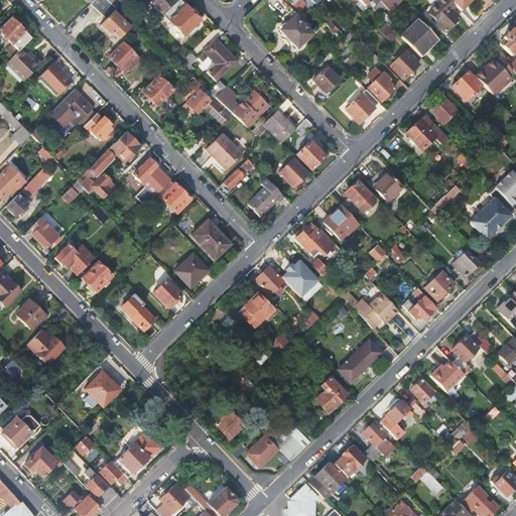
[(94,0),(90,5),(89,6),(104,20),(98,26),(109,36),(111,34),(116,39),(126,27),(110,13),(114,8),(110,5),(104,0),(94,0)]
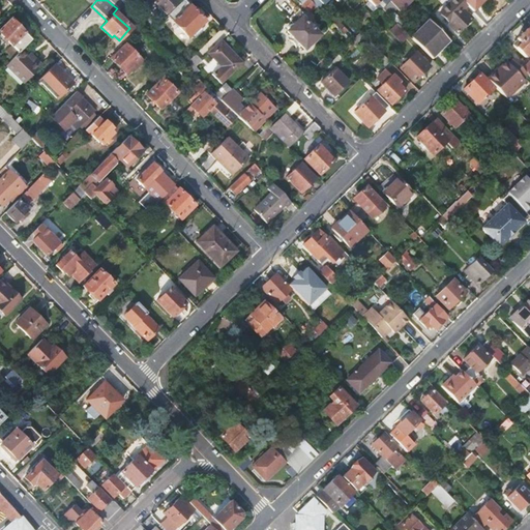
[(118,0),(113,5),(117,8),(120,11),(131,0),(118,0)]
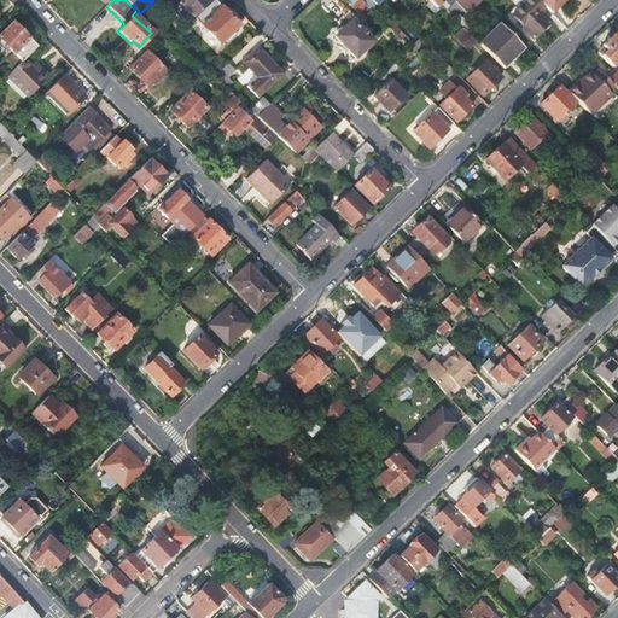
[(207,4),(203,0),(161,0),(167,5),(169,3),(170,3),(173,0),(176,0),(182,6),(179,9),(190,19),(207,4)]
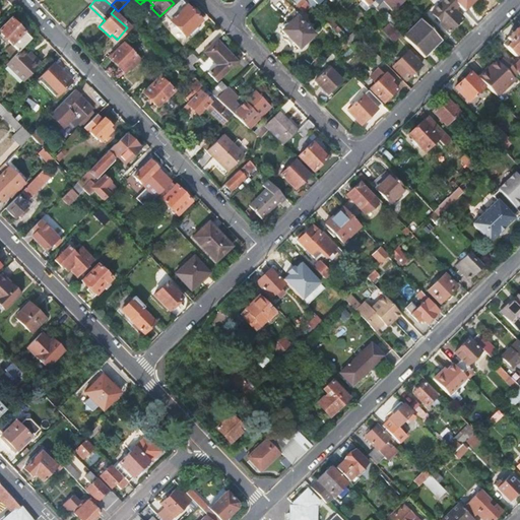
[(180,0),(164,15),(185,38),(189,34),(196,27),(202,21),(181,0),(180,0)]
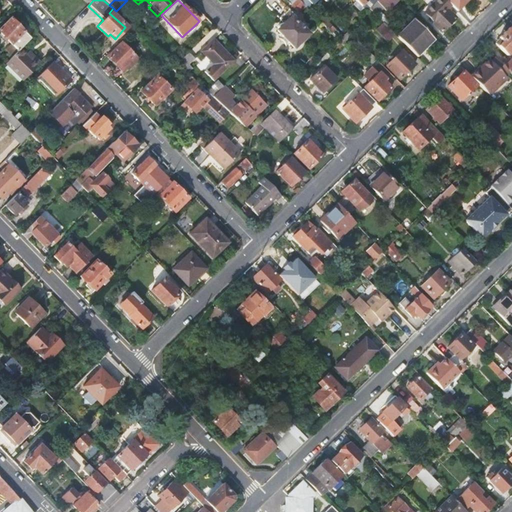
[(284,0),(299,15),(306,8),(303,4),(298,0),(284,0)]
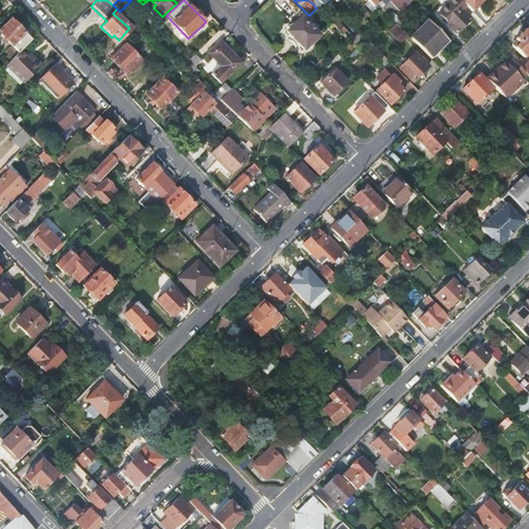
[(367,0),(376,9),(384,0),(367,0)]
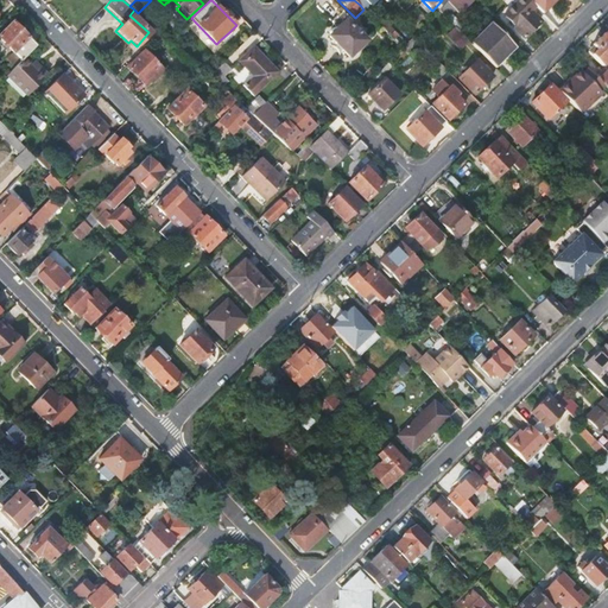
[(449,0),(445,5),(448,8),(454,2),(462,10),(470,0),(472,1),(473,0),(449,0)]
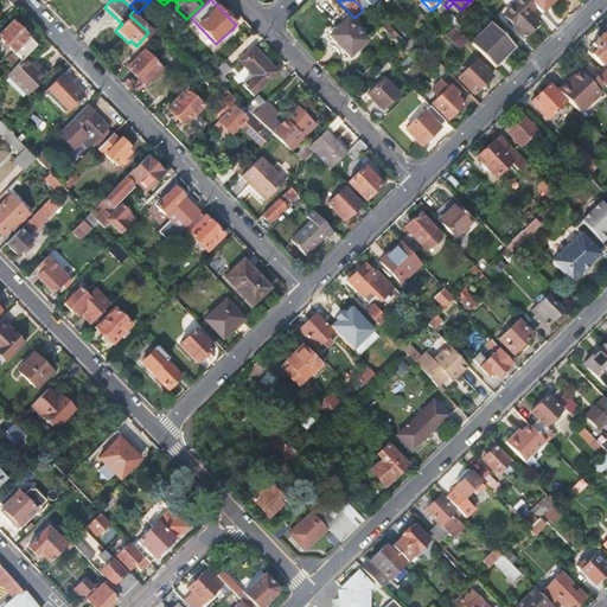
[(521,0),(505,16),(516,27),(515,29),(524,38),(541,23),(530,13),(535,7),(528,0),(521,0)]
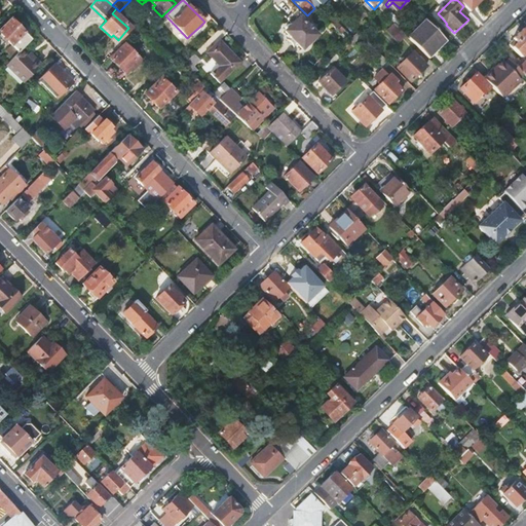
[(457,0),(463,6),(470,12),(483,0),(486,0),(487,0),(486,0),(457,0)]
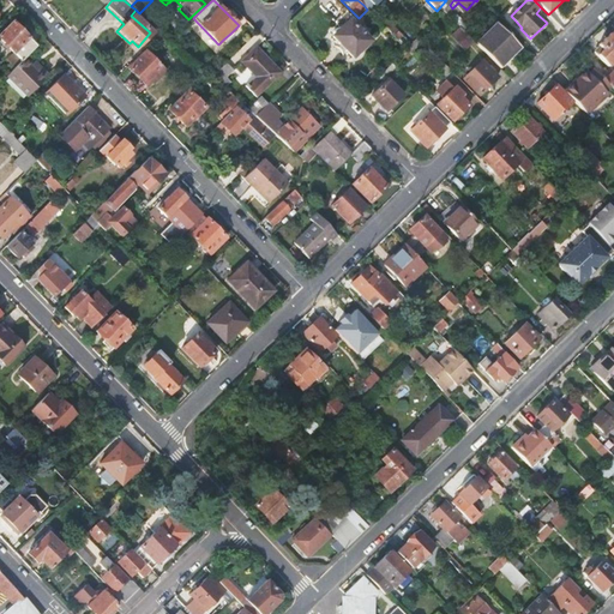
[(332,38),(353,59),(354,59),(357,58),(362,53),(361,50),(371,42),(343,16),(335,23),(341,30),(339,31),(336,31),(332,34),(333,37),(332,38)]
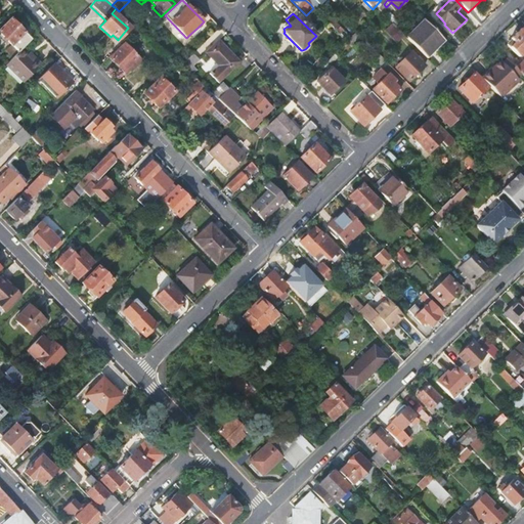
[(0,29),(0,35),(10,45),(17,52),(22,49),(31,40),(10,19),(0,29)]
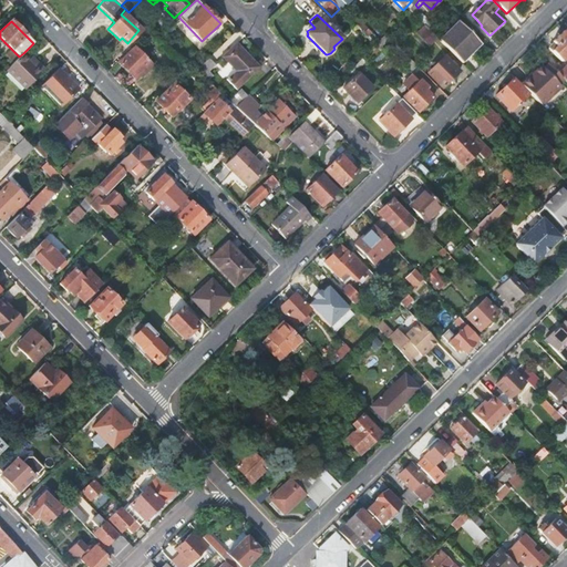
[(442,42),(461,62),(480,43),(461,23),(442,42)]
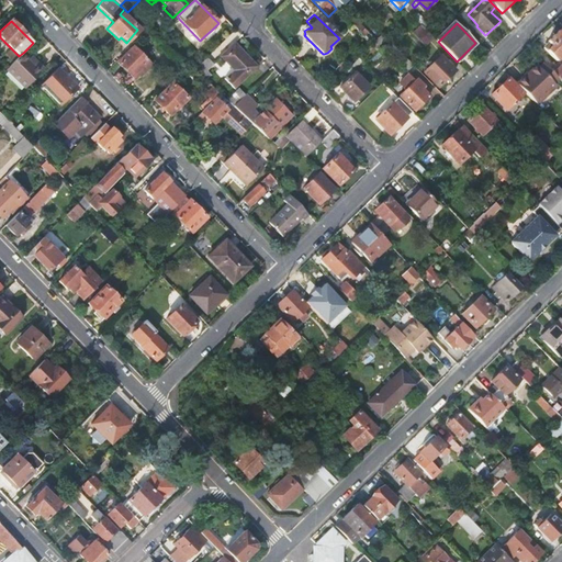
[(413,32),(426,46),(435,37),(422,24),(413,32)]
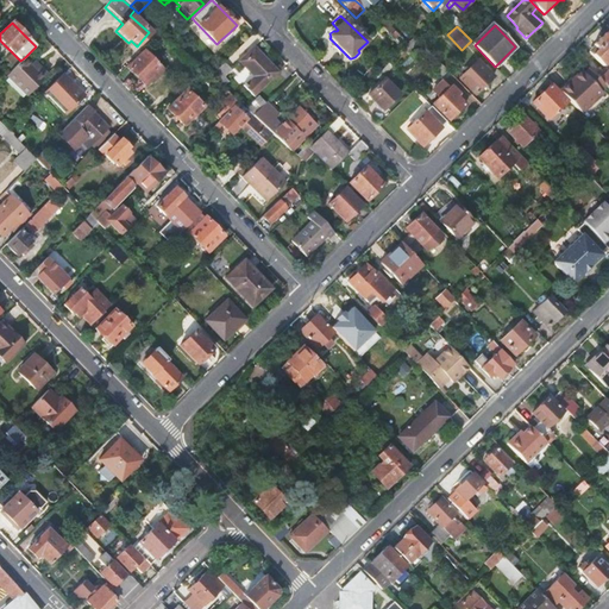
[(182,27),(174,35),(179,39),(186,32),(182,27)]
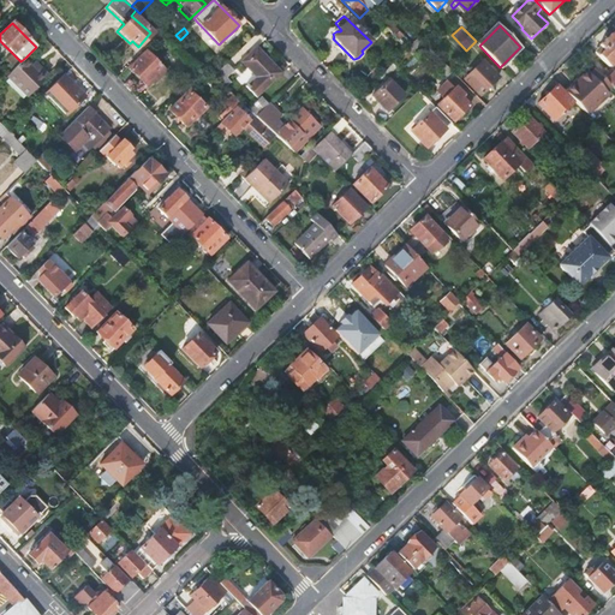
[(161,33),(151,42),(155,47),(166,37),(161,33)]
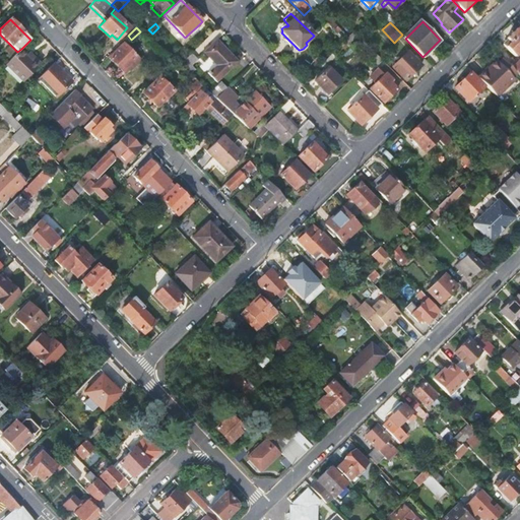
[(198,30),(196,27),(189,34),(192,37),(198,30)]
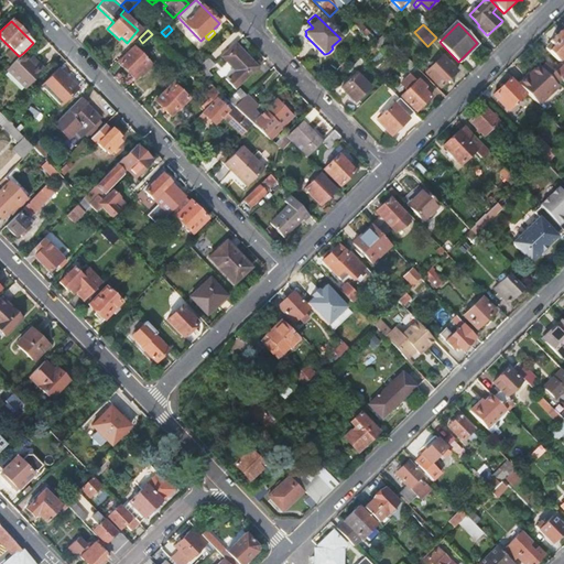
[(554,47),(549,53),(559,63),(563,57),(563,34),(562,32),(551,43),(552,45),(554,47)]
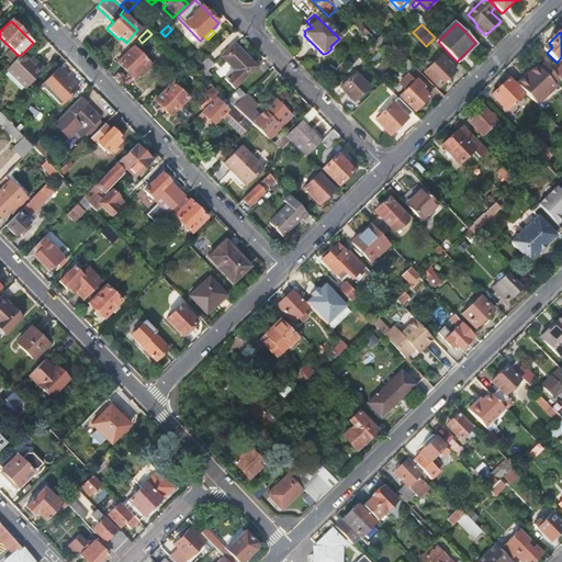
[(258,67),(234,43),(220,57),(235,71),(225,81),(235,90),(258,67)]
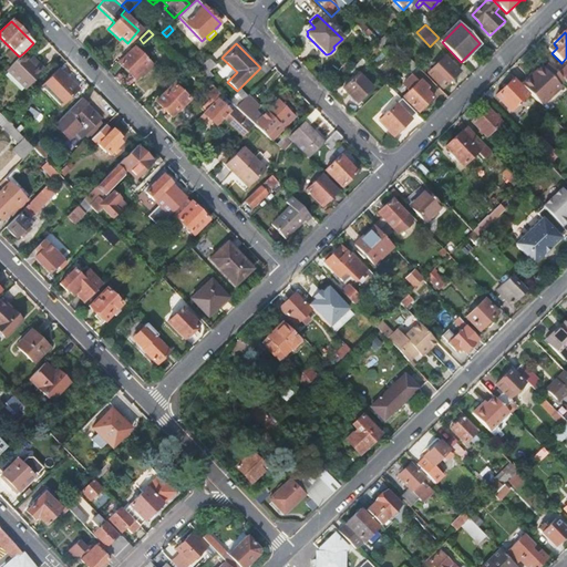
[(11,49),(6,55),(13,63),(19,57),(11,49)]
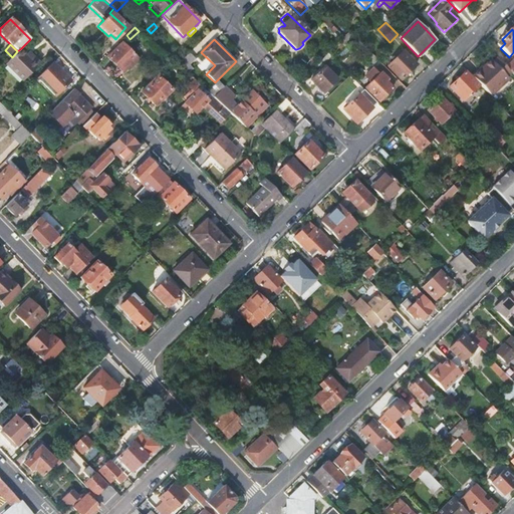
[(135,60),(119,44),(106,58),(119,71),(121,69),(123,71),(135,60)]
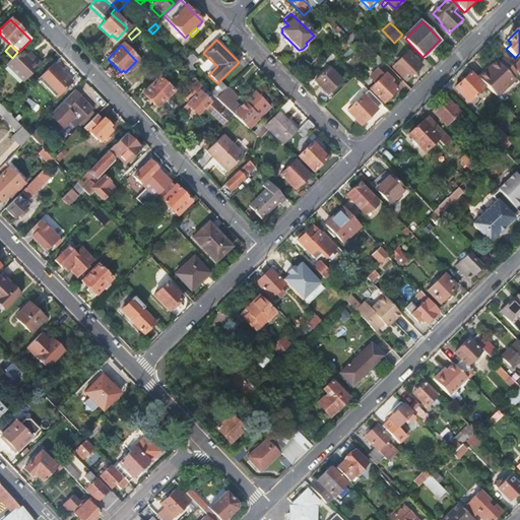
[(31,60),(21,49),(17,52),(12,58),(6,64),(23,81),(42,64),(35,57),(31,60)]
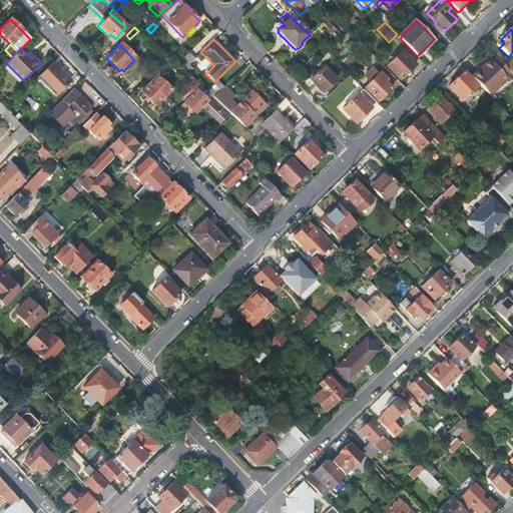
[(364,57),(375,69),(381,63),(369,52),(364,57)]
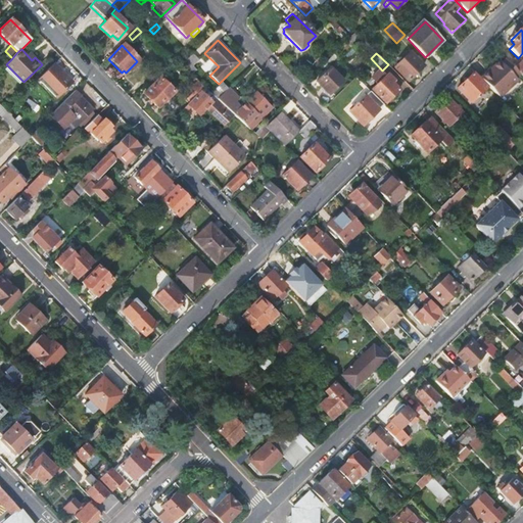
[(411,53),(395,68),(409,82),(424,66),(411,53)]
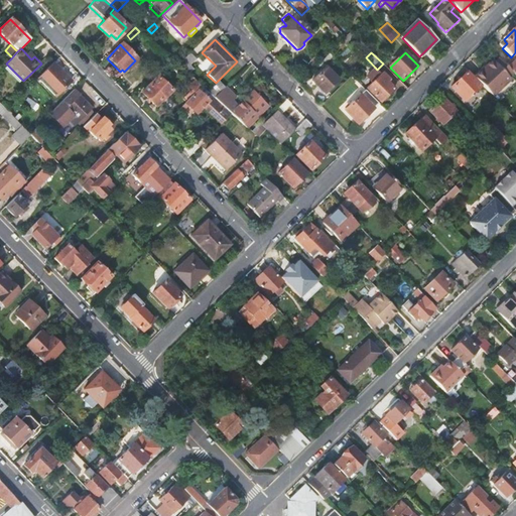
[(188,53),(176,65),(187,75),(192,70),(188,66),(195,59),(188,53)]
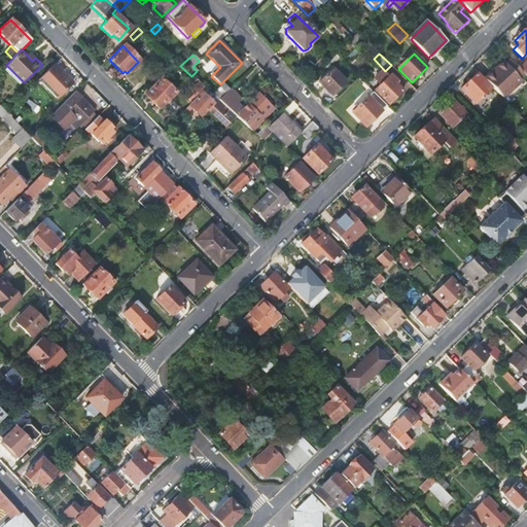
[(504,64),(520,79),(525,75),(520,70),(510,59),(504,64)]
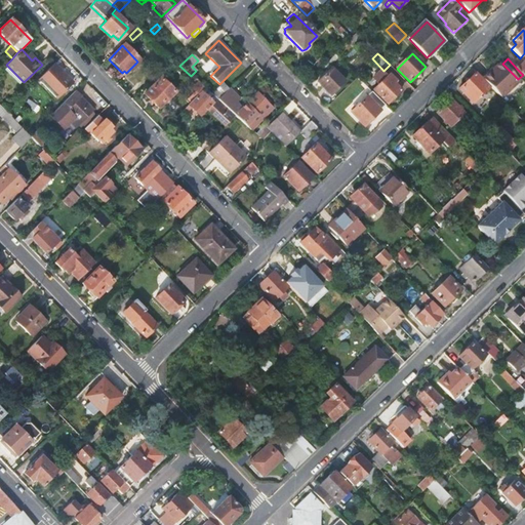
[(494,71),(484,81),(501,98),(520,81),(518,79),(502,64),(501,62),(493,70),(494,71)]
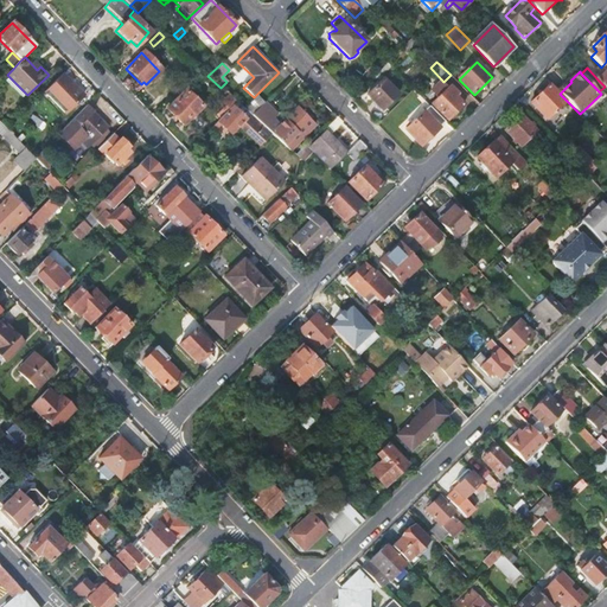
[(46,93),(66,114),(84,96),(64,75),(46,93)]
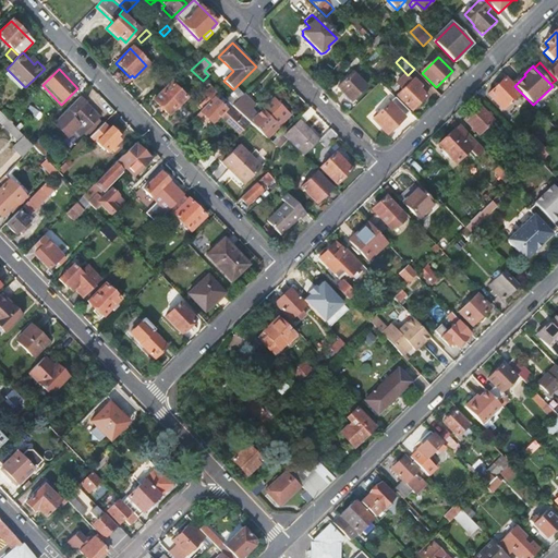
[(352,73),(338,87),(351,100),(365,86),(352,73)]
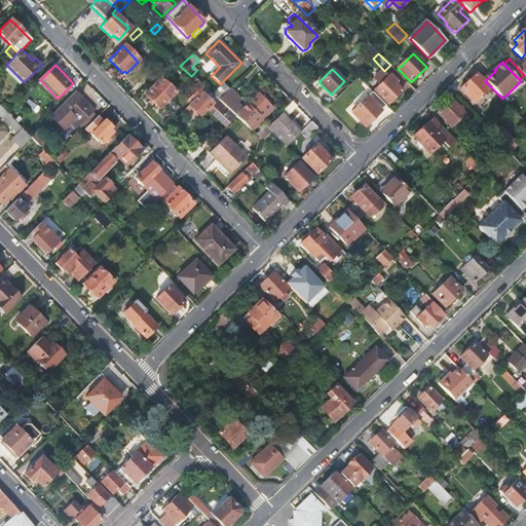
[(387,105),(401,91),(395,84),(397,82),(390,76),(387,79),(381,73),(375,79),(381,85),(375,91),(387,105)]
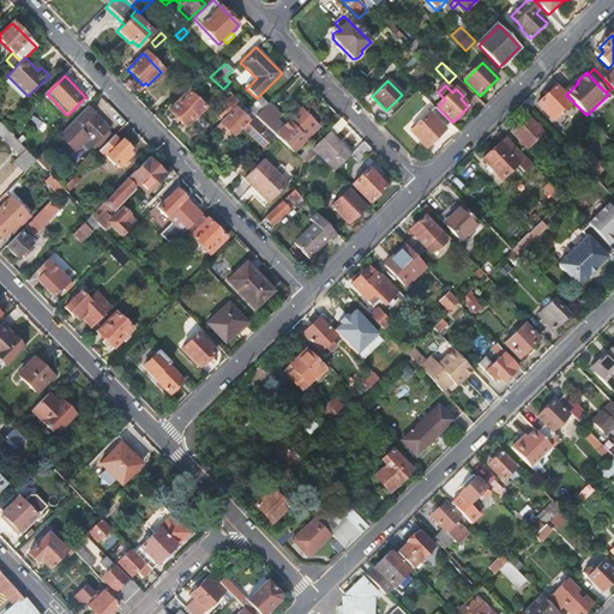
[(555,88),(536,106),(552,122),(571,104),(555,88)]
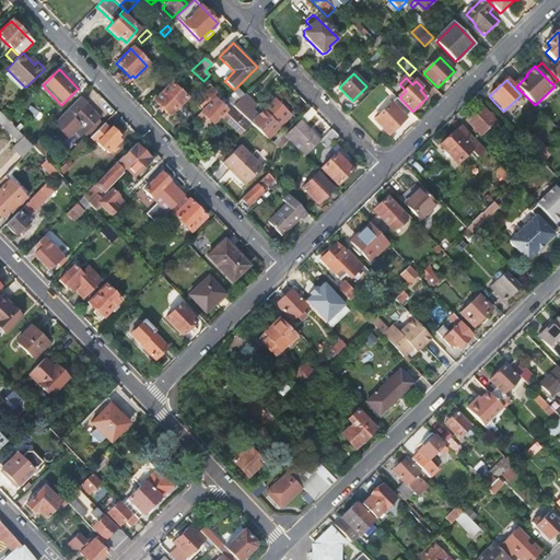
[(172,83),(154,101),(170,116),(187,100),(172,83)]
